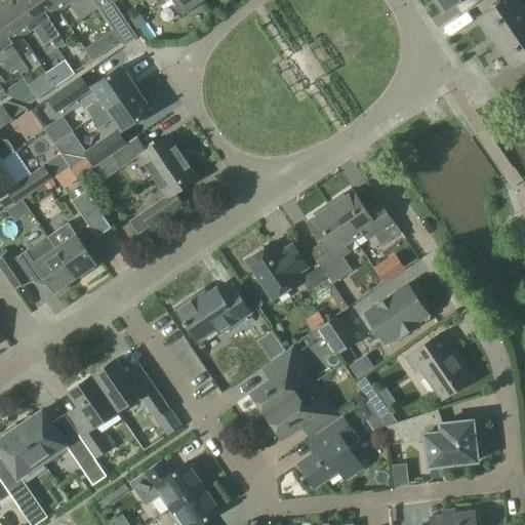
[(44,45),(51,40),(23,0),(6,0),(0,4),(0,5),(22,37),(33,29),(44,45)]
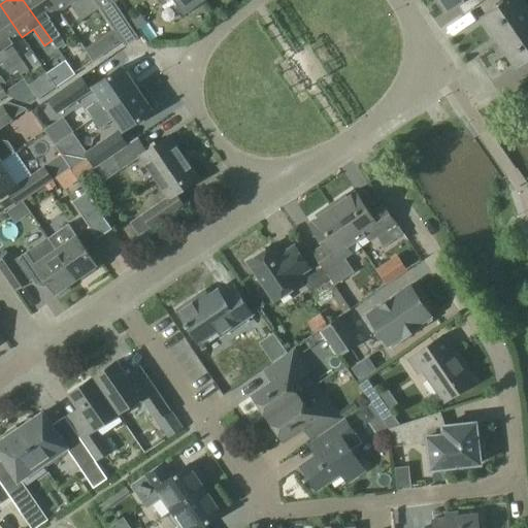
[(47,19),(59,11),(50,0),(23,0),(52,40),(57,47),(64,42),(47,19)]
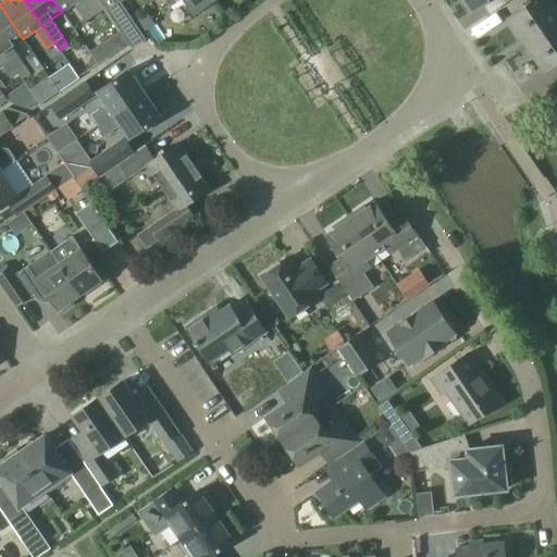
[(52,0),(62,12),(74,4),(85,22),(104,8),(100,2),(100,1),(98,0),(52,0)]
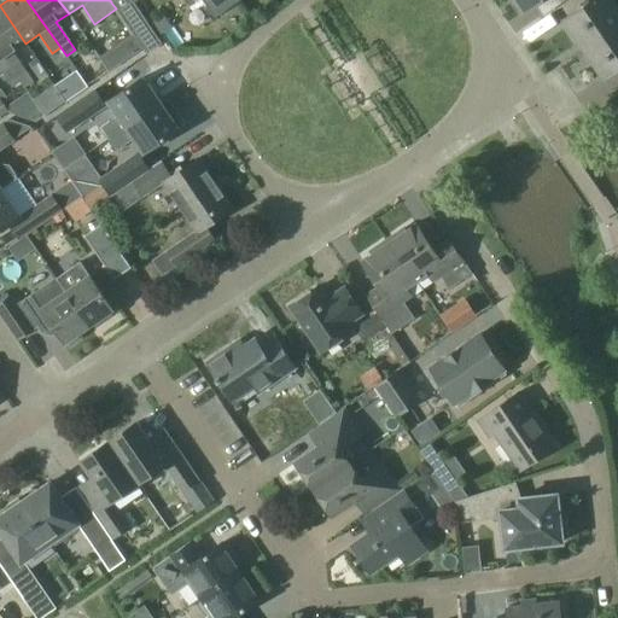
[(134,35),(149,24),(133,1),(132,0),(114,0),(111,3),(116,9),(134,35)]
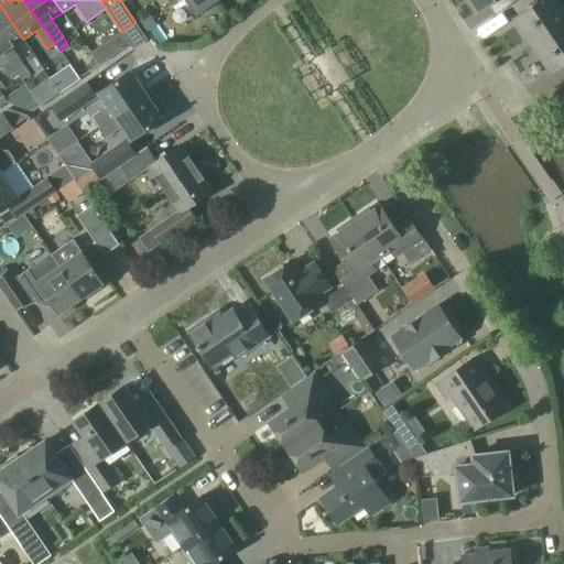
[(167,0),(171,4),(177,0),(185,0),(196,15),(217,0),(167,0)]
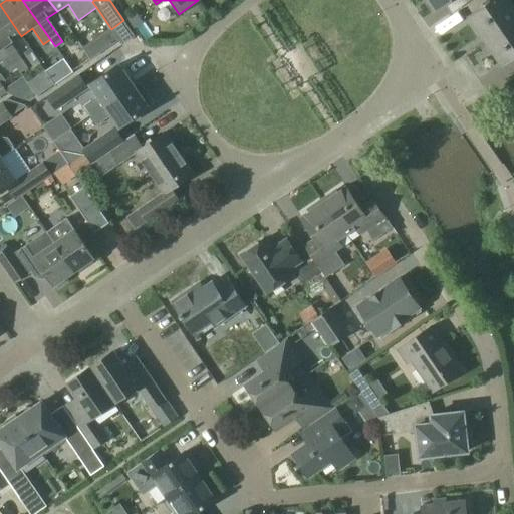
[(467,0),(468,1),(470,0),(427,0),(435,10),(449,0),(467,0)]
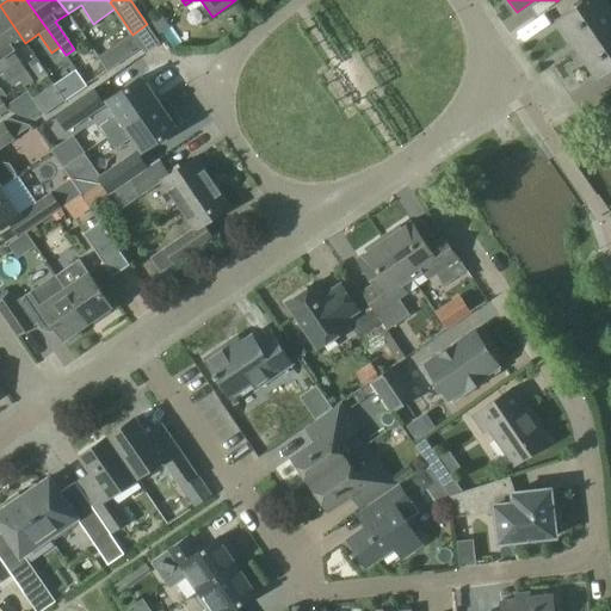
[(576,49),(610,24),(610,10),(604,0),(585,0),(557,19),(576,49)]
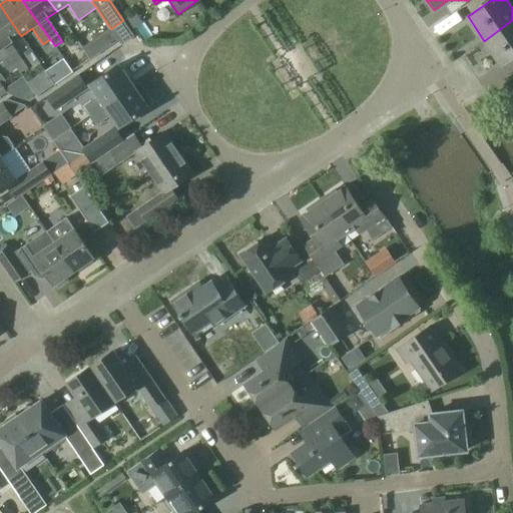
[(0,43),(14,64),(21,59),(10,43),(21,36),(0,5),(0,43)]
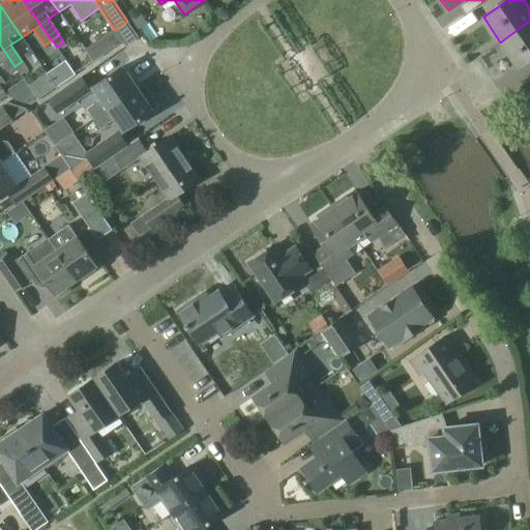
[(517,67),(529,58),(529,21),(500,42),(517,67)]
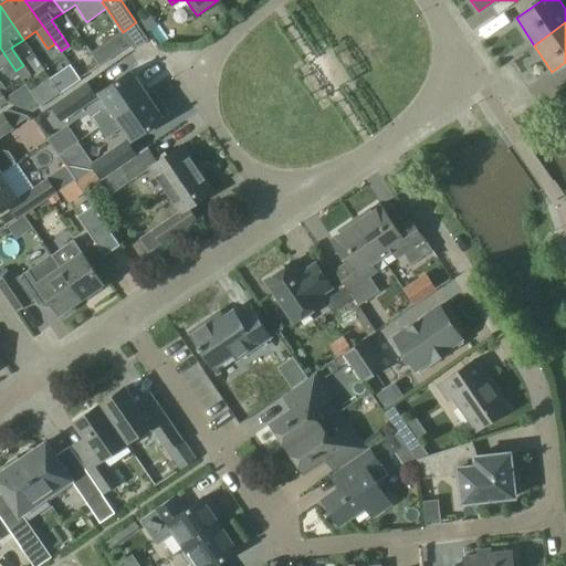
[(130,44),(122,32),(91,53),(100,65),(130,44)]
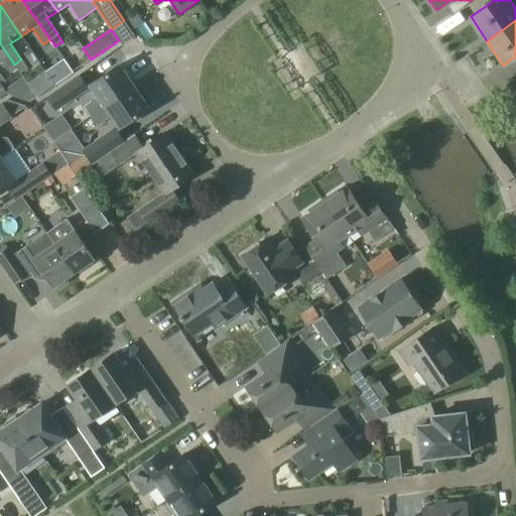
[(0,59),(6,69),(14,65),(0,43),(0,59)]
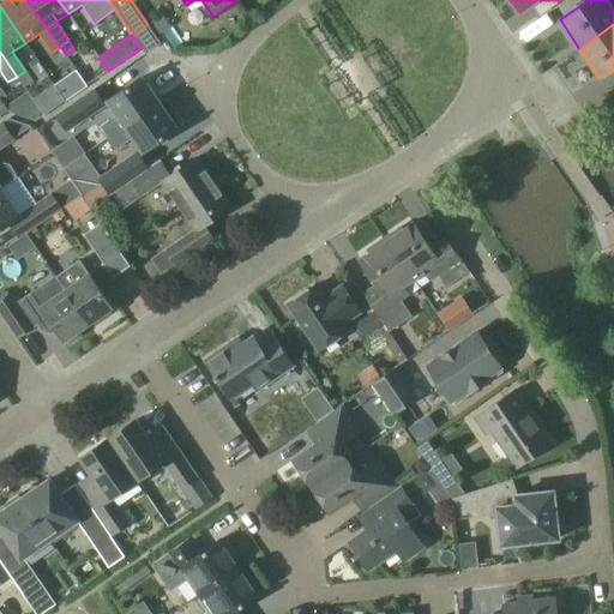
[(108,138),(160,103),(142,77),(107,101),(116,115),(101,126),(108,138)]
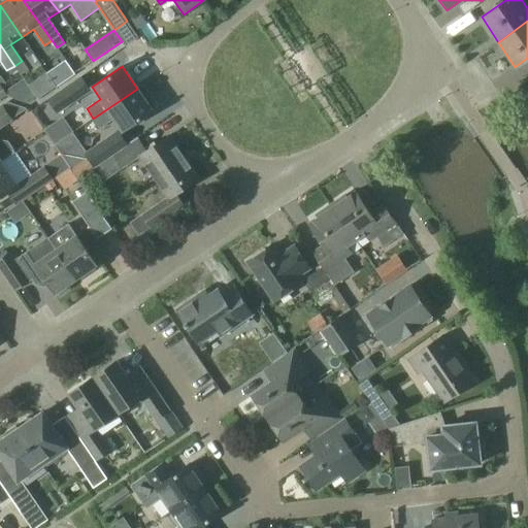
[(47,74),(56,87),(67,78),(59,67),(47,74)]
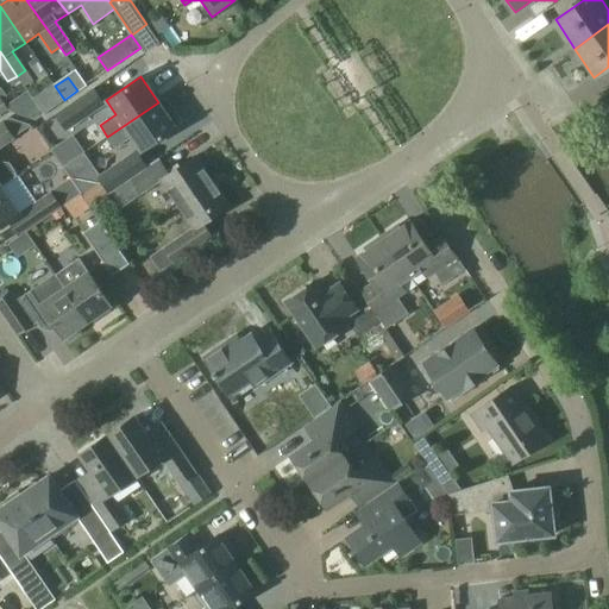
[(66,132),(105,105),(93,87),(54,114),(66,132)]
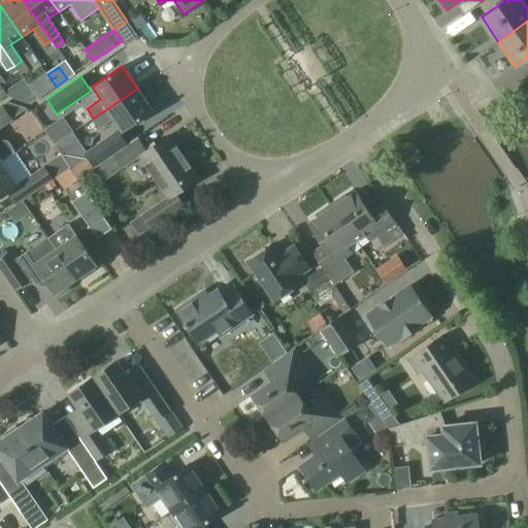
[(123,131),(153,110),(137,89),(93,119),(100,128),(114,119),(123,131)]
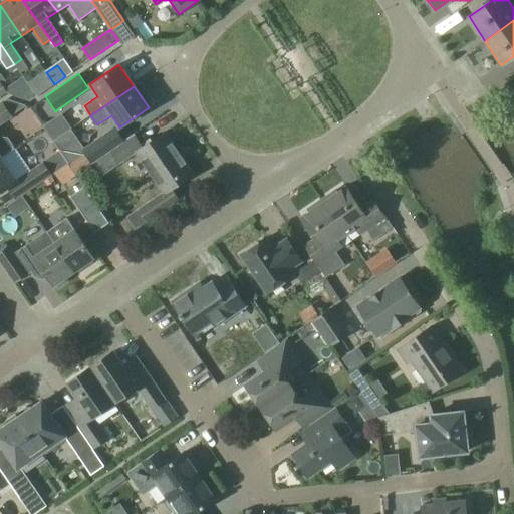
[(13,115),(27,106),(7,99),(0,103),(0,122),(1,124),(14,116),(13,115)]
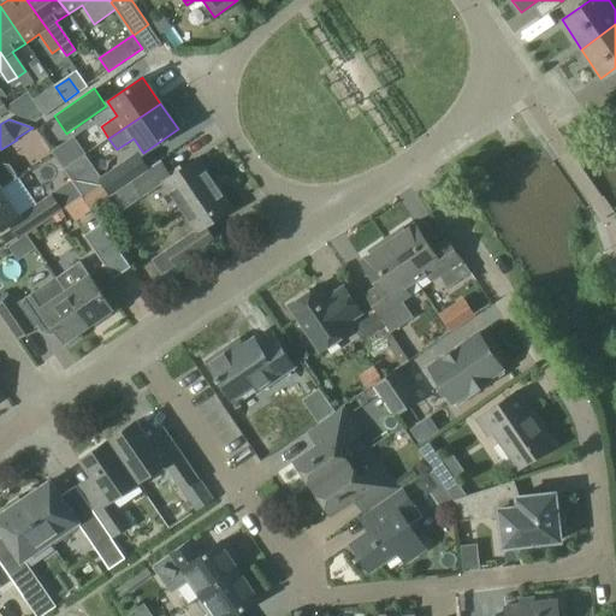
[(42,153),(54,170),(76,154),(64,137),(42,153)]
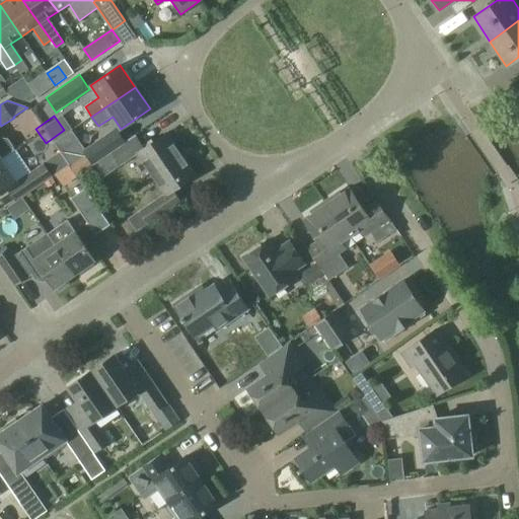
[(82,150),(91,164),(125,141),(116,128),(82,150)]
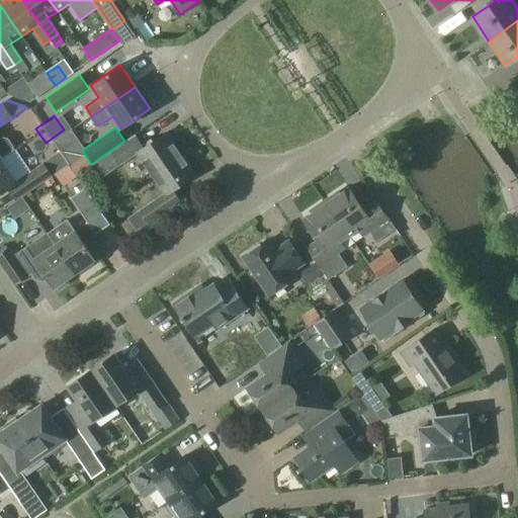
[(137,154),(151,173),(180,153),(166,133),(144,148),(135,135),(124,141),(91,164),(92,165),(110,153),(119,166),(137,154)]
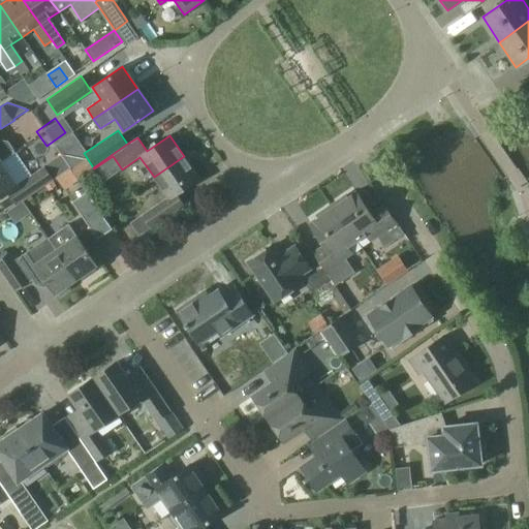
[(0,160),(0,161),(3,165),(17,156),(7,142),(0,141),(0,160)]
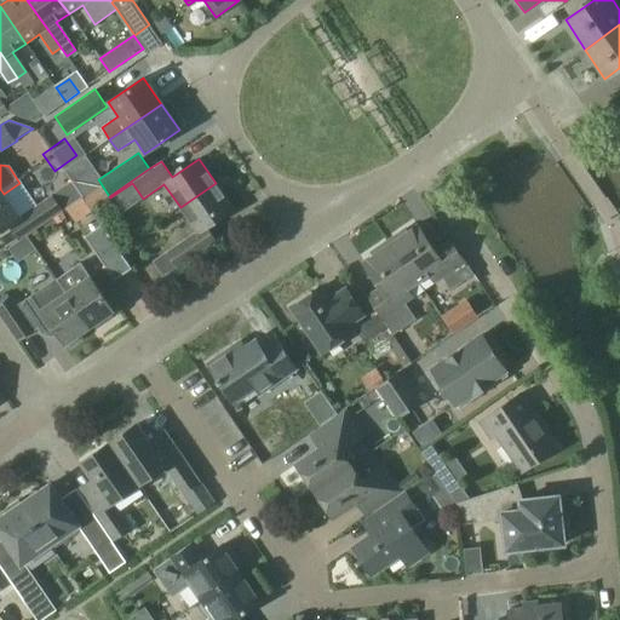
[(154,259),(165,275),(179,265),(216,241),(206,228),(233,210),(216,183),(181,207),(196,230),(154,259)]
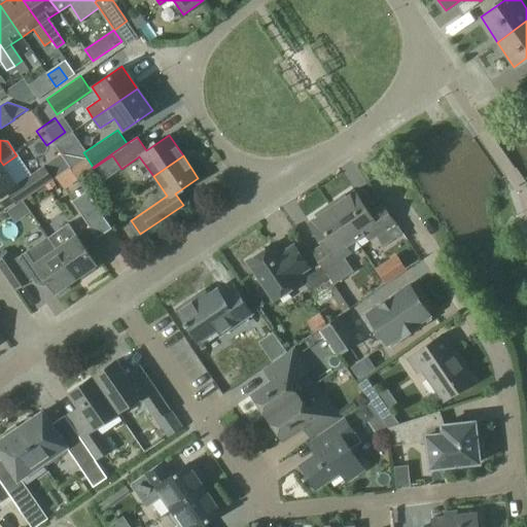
[(0,161),(0,160),(0,196),(6,191),(15,205),(54,179),(44,166),(16,184),(3,165),(0,161)]
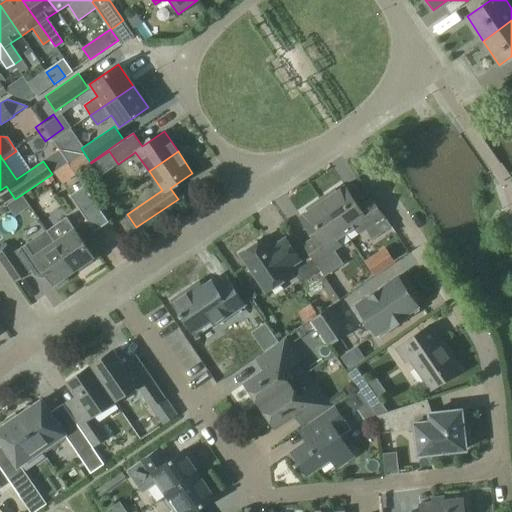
[(94,232),(108,222),(84,186),(70,195),(94,232)]
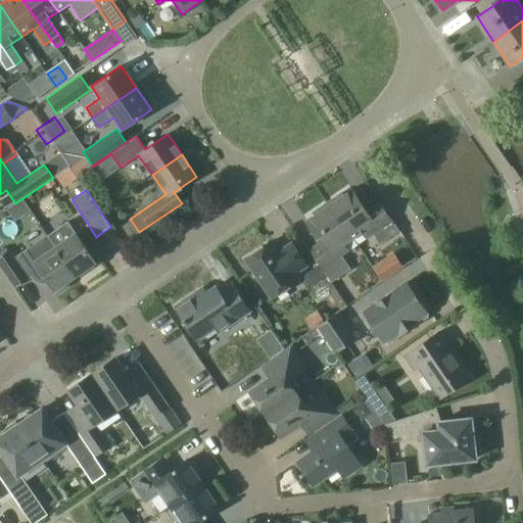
[(328,202),(353,238),(362,232),(366,238),(373,233),(380,244),(398,231),(379,203),(367,211),(351,190),(343,195),(342,193),(328,202)]
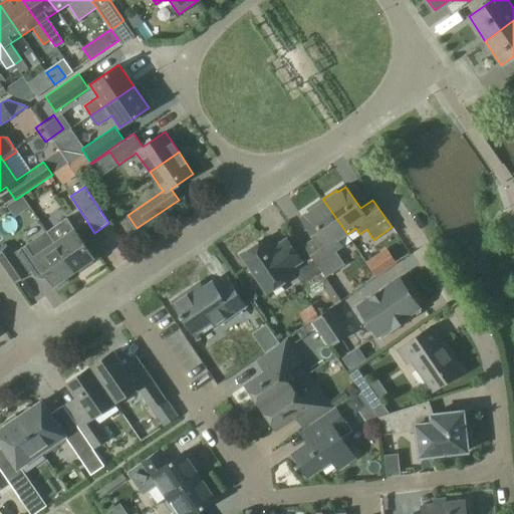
[(322,199),(307,209),(309,211),(301,217),(315,238),(304,246),(313,258),(320,269),(326,277),(344,265),(335,251),(341,246),(337,240),(347,234),(322,199)]
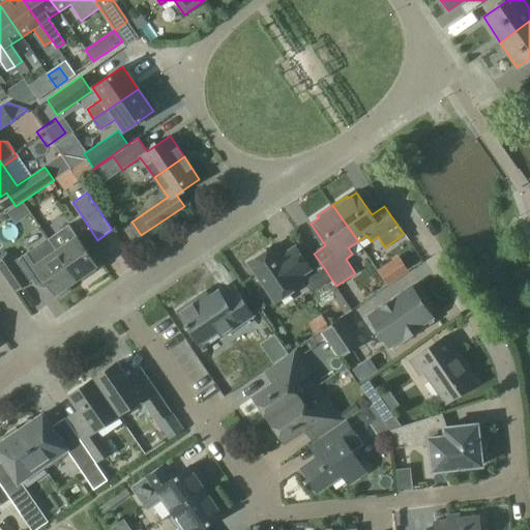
[(78,280),(97,266),(68,225),(50,237),(78,280)]
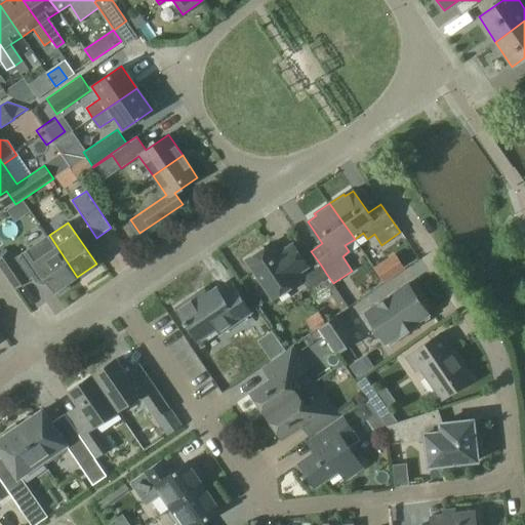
[(77,277),(49,236),(14,258),(29,279),(32,277),(36,282),(44,284),(48,281),(55,291),(57,290),(59,293),(70,286),(67,283),(77,277)]
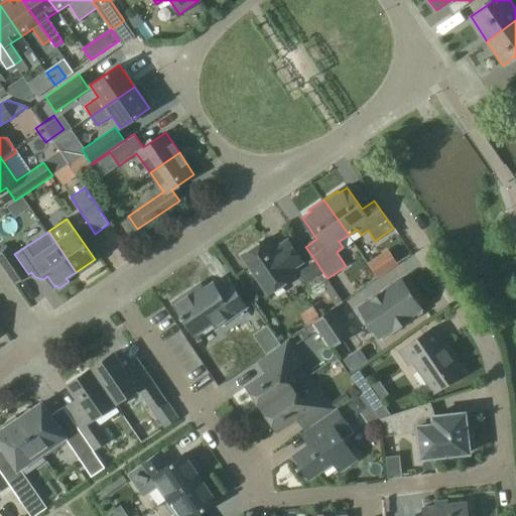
[(292,277),(288,271),(302,262),(287,241),(268,254),(260,243),(242,256),(268,294),(292,277)]
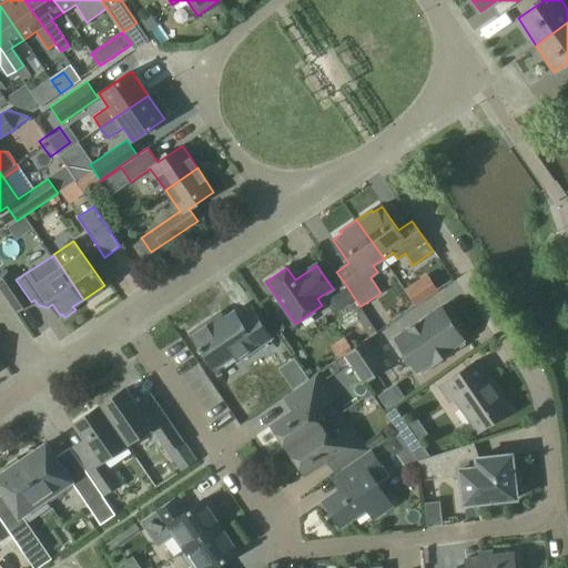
[(31,302),(16,280),(10,272),(8,269),(0,273),(0,288),(16,312),(31,302)]
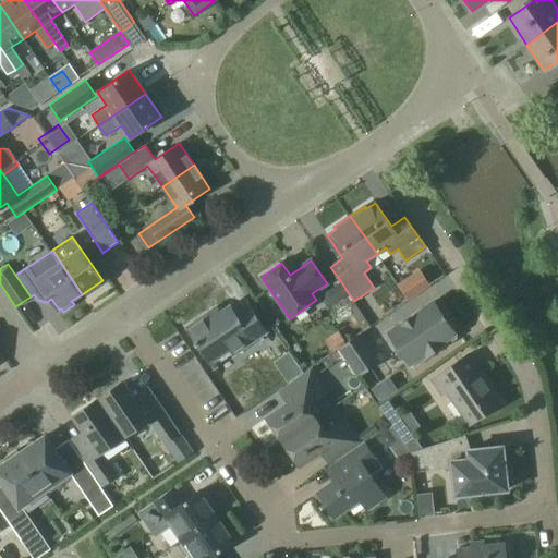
[(348,292),(340,280),(326,289),(322,296),(326,304),(335,302),(348,292)]
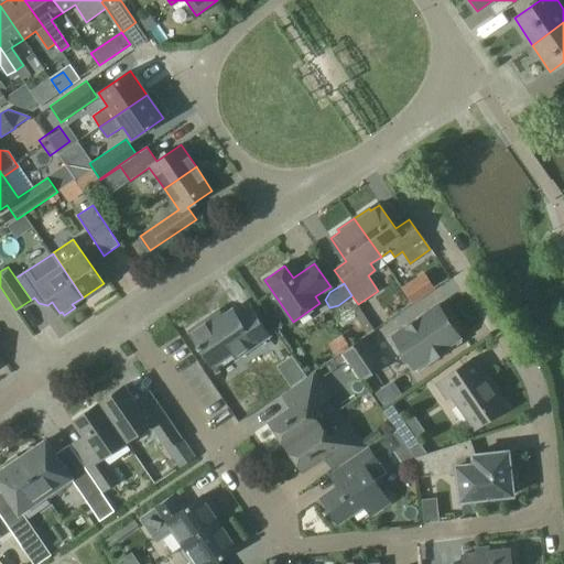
[(429,358),(431,360),(432,359),(436,359),(440,358),(442,356),(445,353),(446,349),(448,348),(446,346),(459,337),(456,334),(456,331),(455,326),(453,324),(451,321),(447,320),(437,305),(393,336),(414,368),(429,358)]
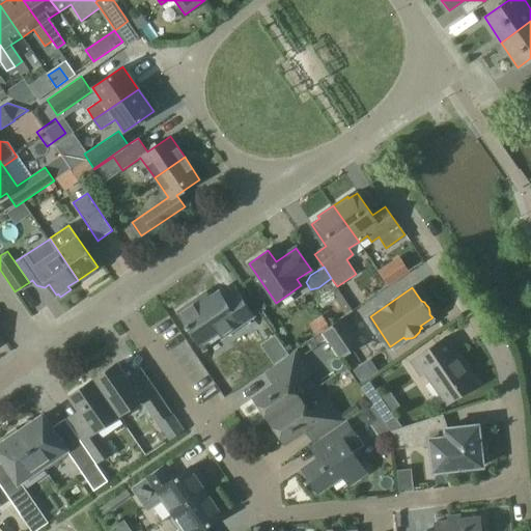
[(177,312),(203,350),(253,315),(235,290),(223,299),(219,291),(200,304),(197,299),(177,312)]
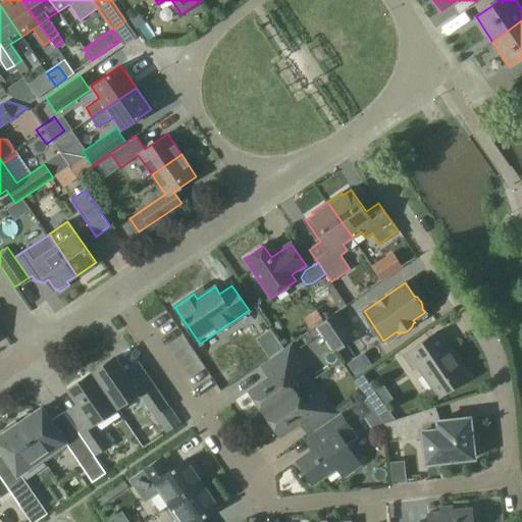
[(334,352),(355,338),(337,313),(317,326),(334,352)]
